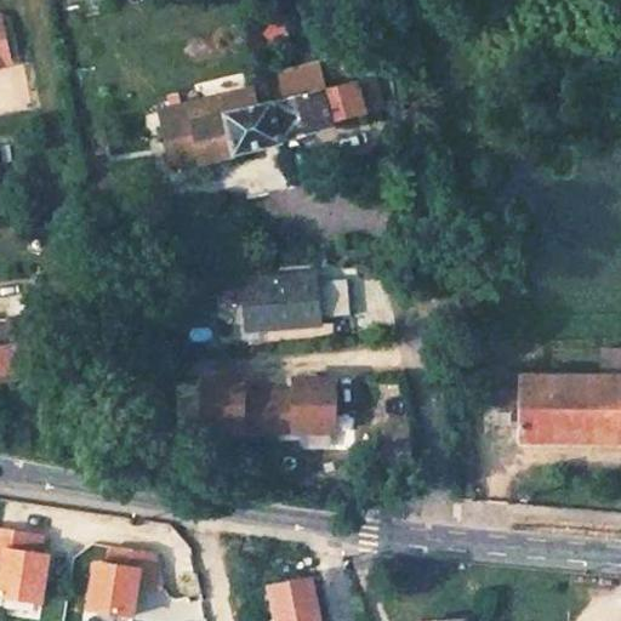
[(290,23),(267,29),(272,47),(295,41),(290,23)]
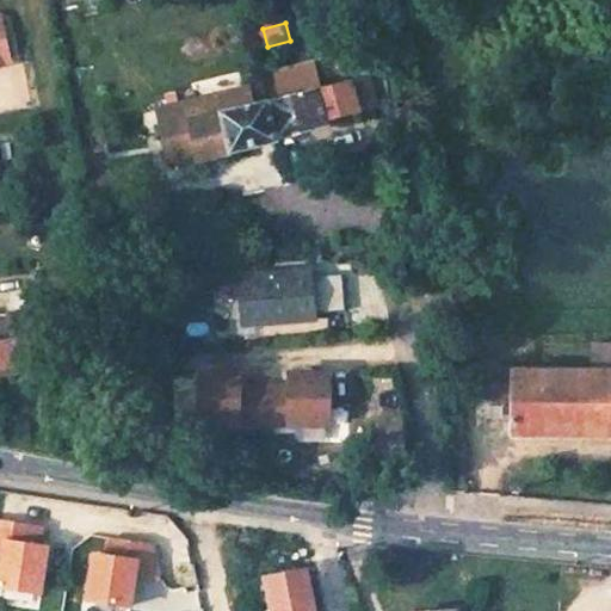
[(278,97),(270,98),(279,136),(328,127),(328,123),(374,111),(366,79),(316,88),(313,69),(273,78),(278,97)]
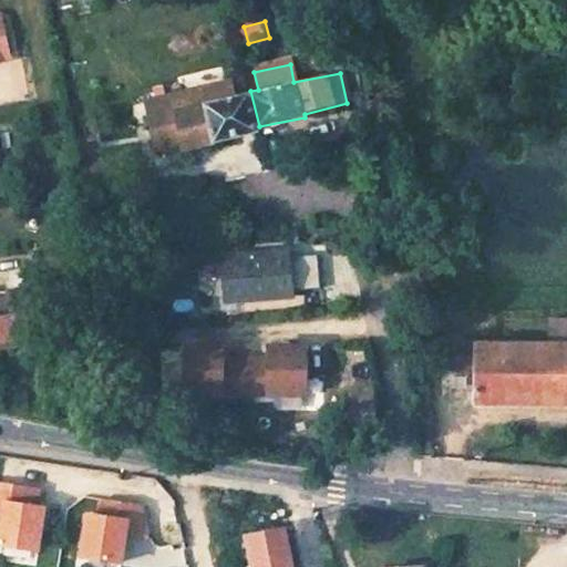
[(250,91),(247,73),(147,94),(151,111),(178,104),(186,142),(259,126),(250,91)]
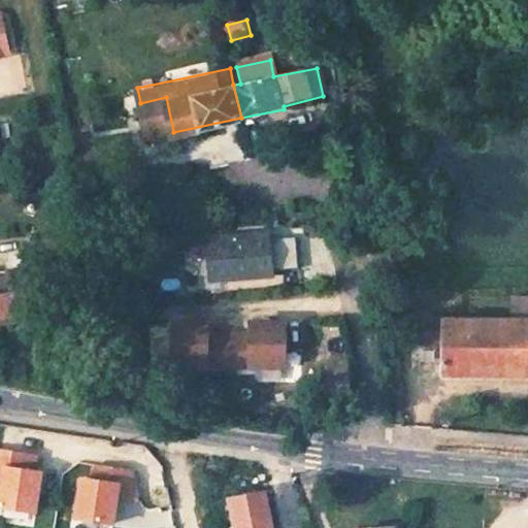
[(271,234),(225,238),(217,243),(210,255),(211,265),(219,275),(228,278),(274,275),(274,268),(272,241),(271,234)]
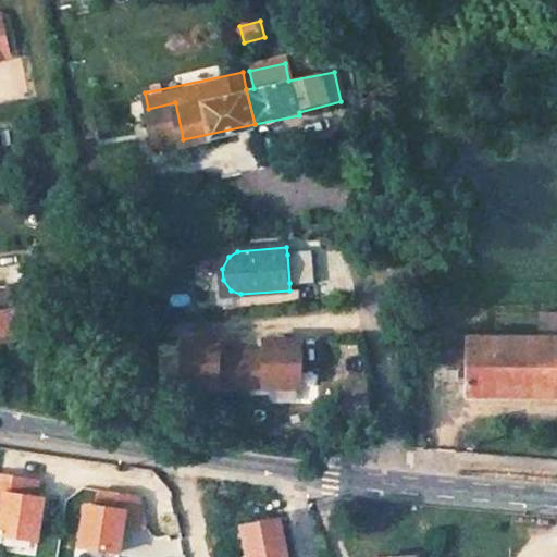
[(312,252),(287,255),(289,283),(314,281),(312,252)]
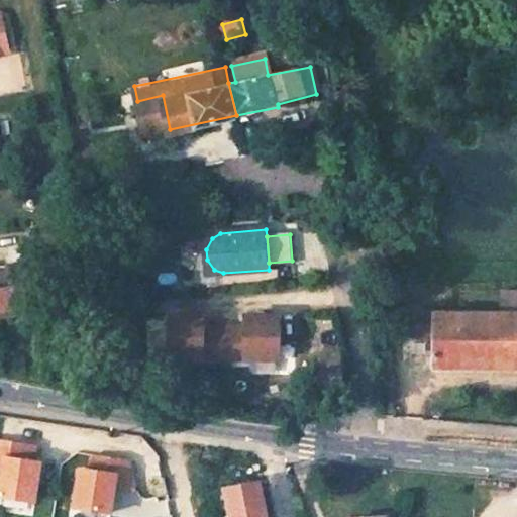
[(33,263),(0,267),(0,320),(17,318),(15,308),(39,304),(33,263)]
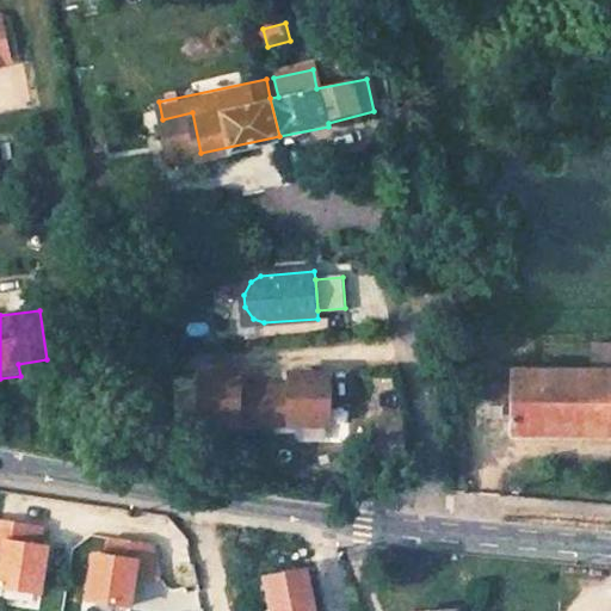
[(495,362),(474,362),(474,396),(513,396),(513,433),(610,432),(610,366),(495,368),(495,362)]
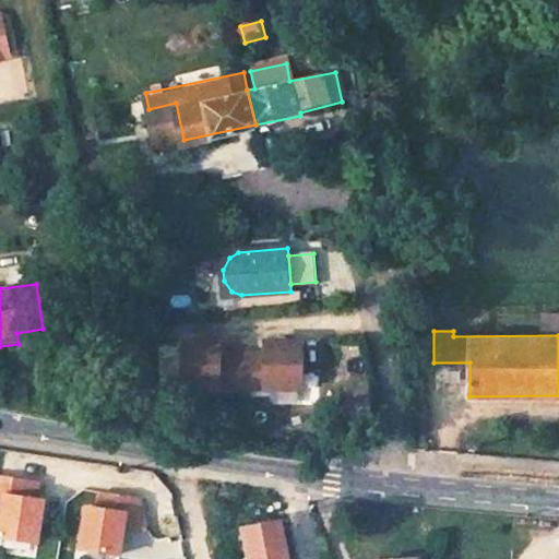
[(216,341),(180,341),(180,388),(239,388),(239,355),(216,355),(216,341)]
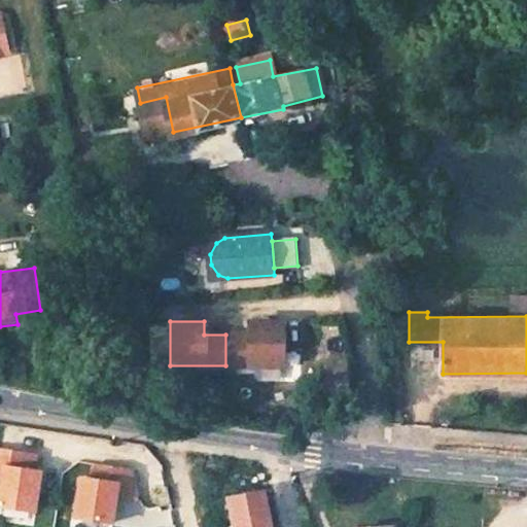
[(247,335),(225,335),(225,365),(282,365),(282,321),(247,321),(247,335)]
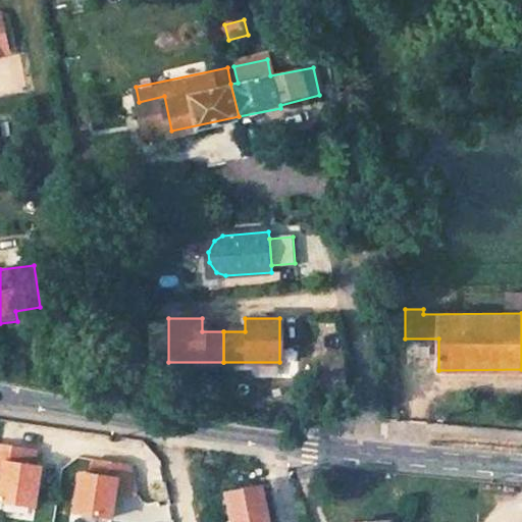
[(38,449),(0,442),(0,469),(5,470),(1,499),(37,505),(43,465),(36,464),(38,449)]
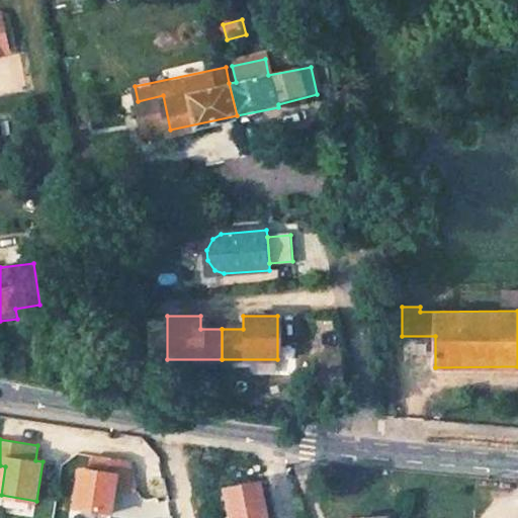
[(93,469),(83,467),(77,507),(113,512),(116,487),(139,490),(133,460),(95,454),(93,469)]
